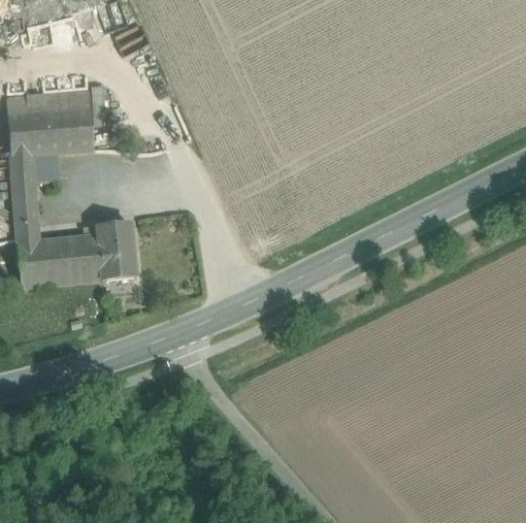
[(51,59),(51,57),(51,54),(48,53),(47,52),(45,51),(43,52),(41,53),(40,55),(39,57),(40,59),(41,60),(43,62),(45,62),(47,62),(48,60),(51,59)]
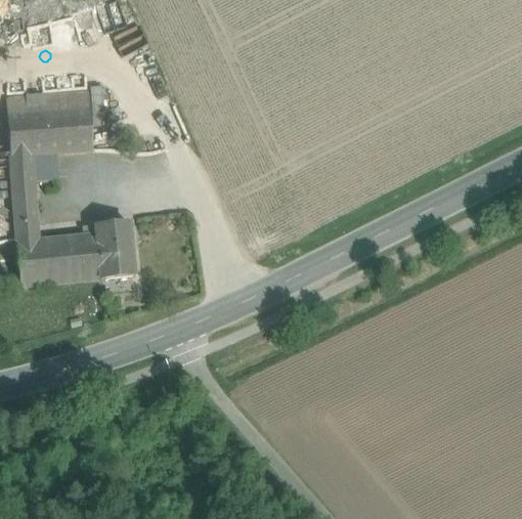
[(38,59),(38,57),(38,55),(36,53),(35,52),(33,52),(31,52),(29,53),(28,55),(27,57),(28,59),(29,61),(31,62),(33,62),(35,62),(37,61),(38,59)]
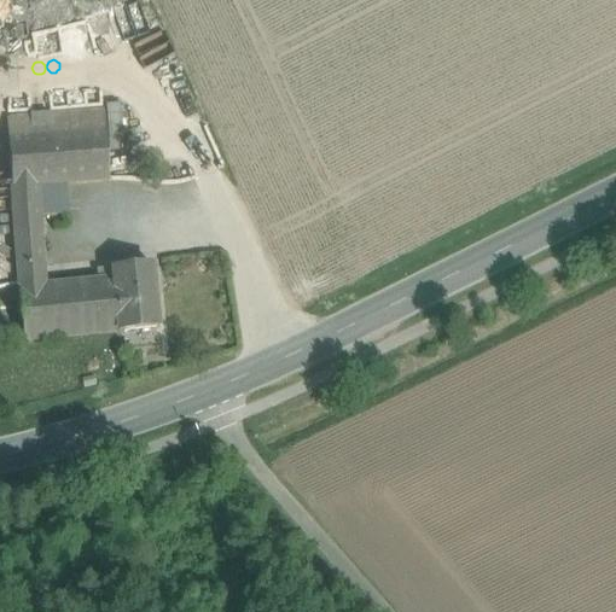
[(106,105),(9,112),(10,133),(36,130),(40,181),(69,179),(111,175),(106,105)]
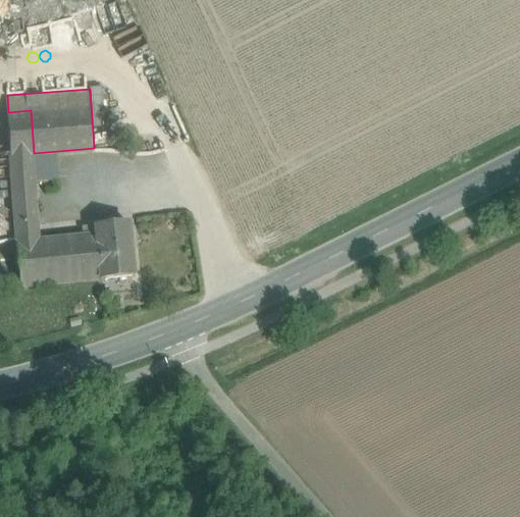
[(31,110),(8,112),(21,283),(103,275),(98,230),(85,231),(40,237),(36,177),(34,153),(31,110)]
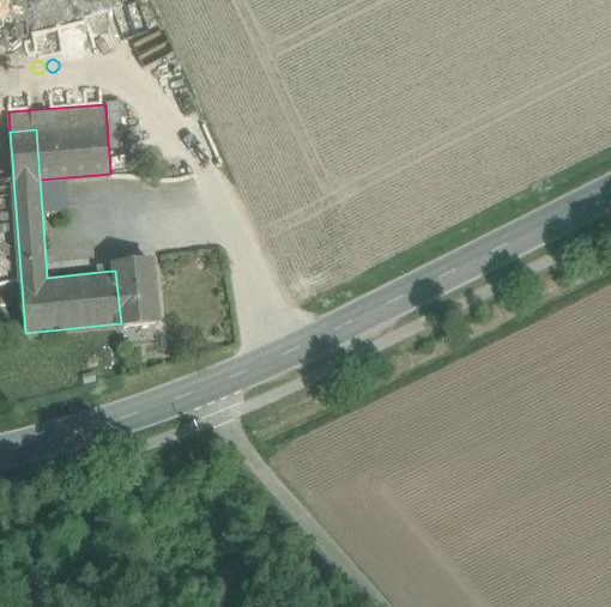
[(68,177),(40,180),(42,208),(70,207),(68,177)]
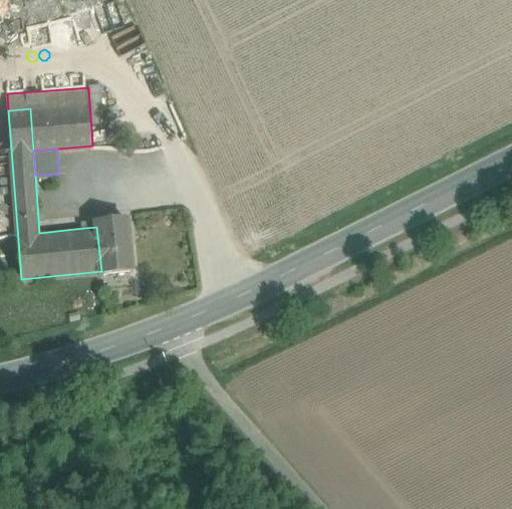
[(128,215),(82,220),(83,228),(96,227),(101,271),(101,272),(133,268),(128,215)]
